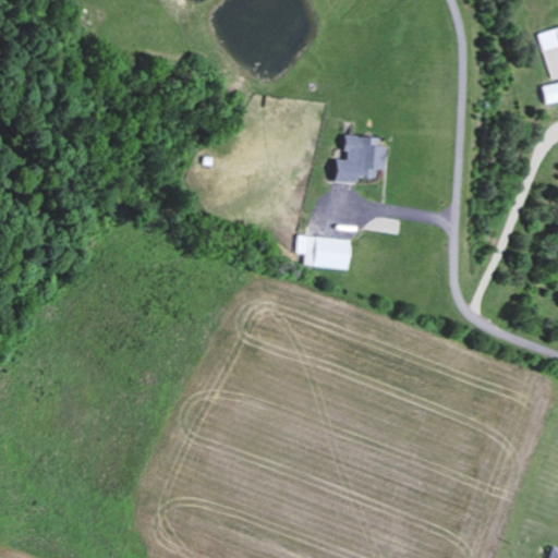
[(557,46),(557,27),(536,34),(542,52),(557,46)]
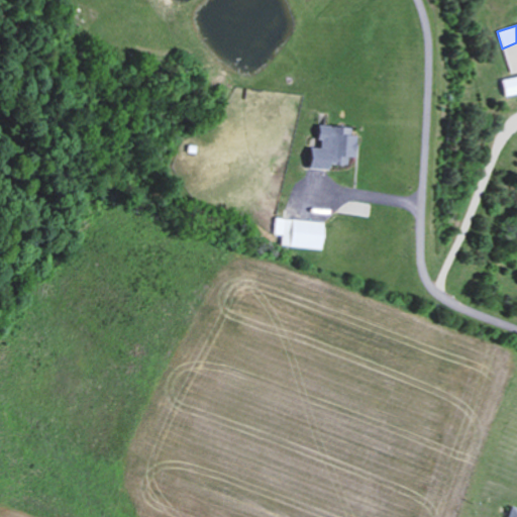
[(502,97),(516,94),(516,77),(500,80),(502,97)]
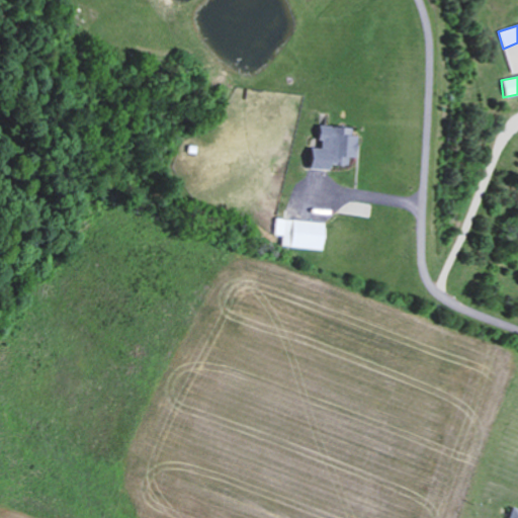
[(306,170),(326,171),(327,166),(345,167),(346,159),(354,159),(355,138),(350,137),(350,128),(317,126),(316,150),(307,150),(306,170)]
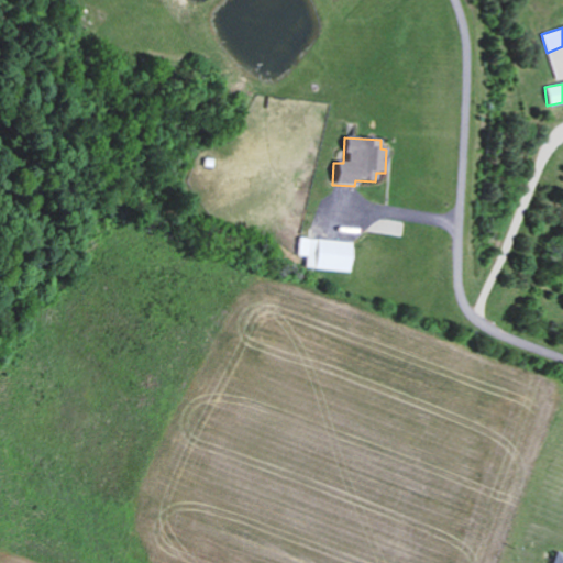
[(350,274),(353,244),(298,238),(296,256),(306,257),(304,268),(350,274)]
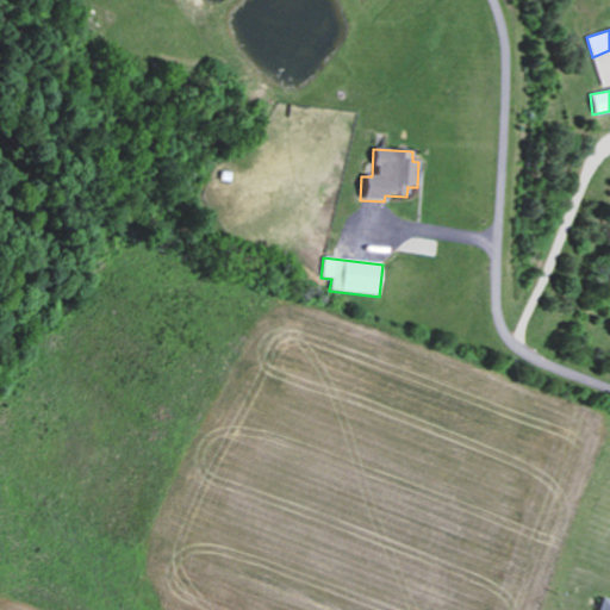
[(609,609),(609,599),(601,597),(596,609),(609,609)]
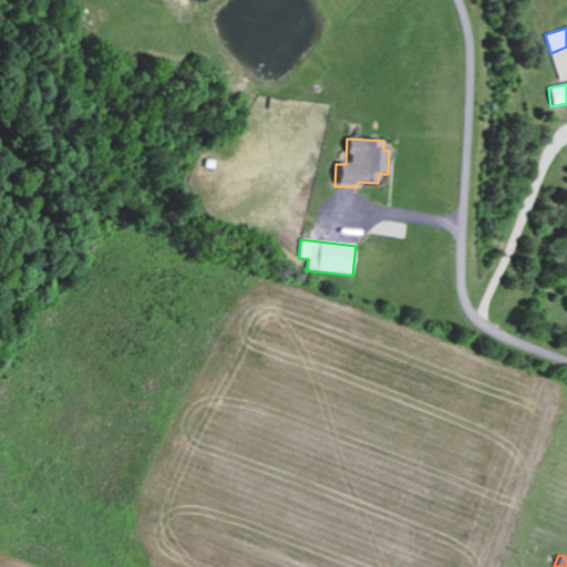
All buildings are outlined.
